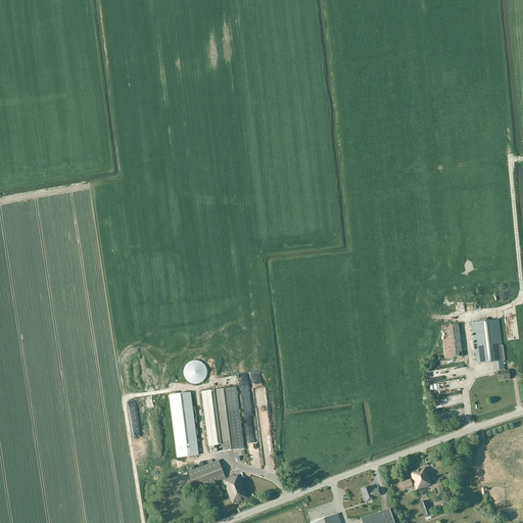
[(500,381),(510,380),(509,371),(505,371),(503,362),(505,362),(503,346),(502,346),(498,320),(472,324),(477,365),(492,362),(494,371),(501,371),(501,372),(497,372),(500,381)]
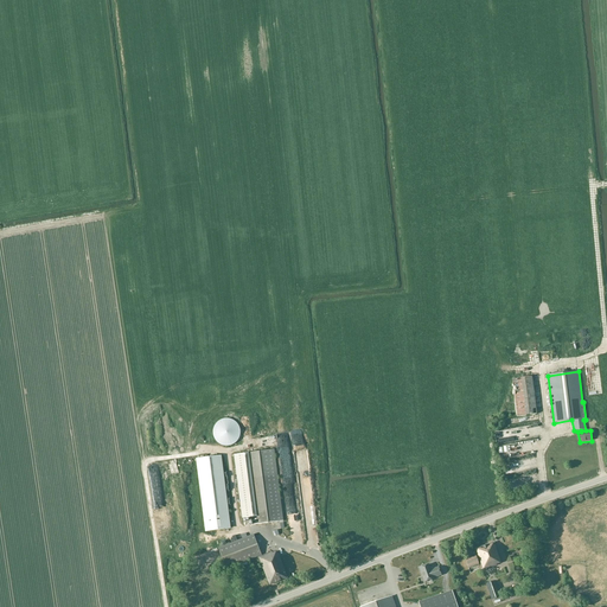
[(517,416),(537,414),(532,377),(512,379),(517,416)]
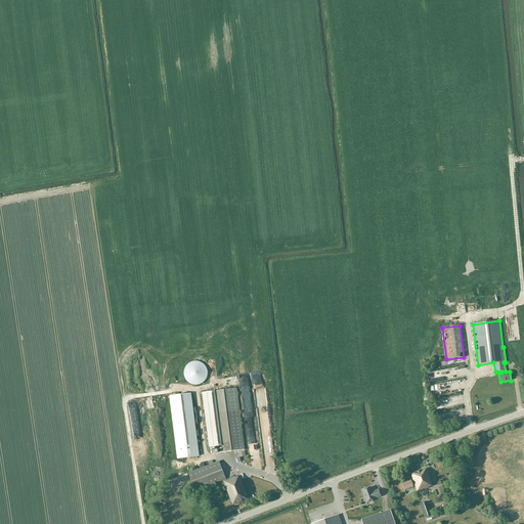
[(207,375),(208,373),(207,370),(207,368),(206,366),(204,364),(203,363),(201,362),(199,361),(197,361),(194,361),(191,361),(189,362),(188,364),(186,365),(185,367),(184,369),(184,372),(184,374),(184,376),(185,378),(186,380),(188,382),(190,383),(192,384),(194,384),(197,385),(199,384),(201,384),(203,382),(204,381),(206,379),(207,377),(207,375)]
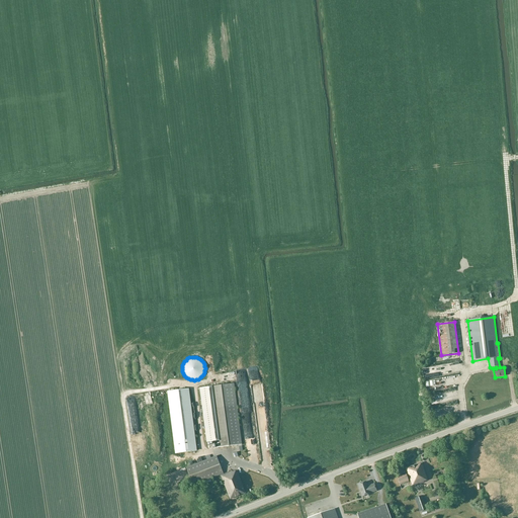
[(217,448),(242,445),(234,383),(208,387),(199,389),(206,442),(216,441),(217,448)]
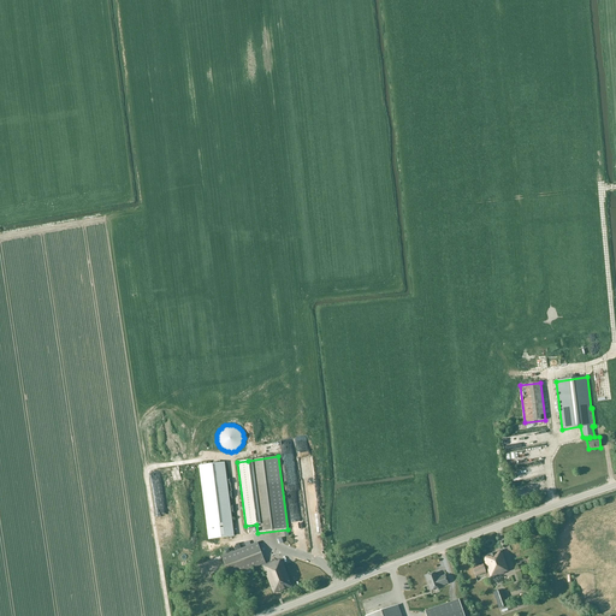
[(224,463),(200,467),(209,539),(234,535),(224,463)]
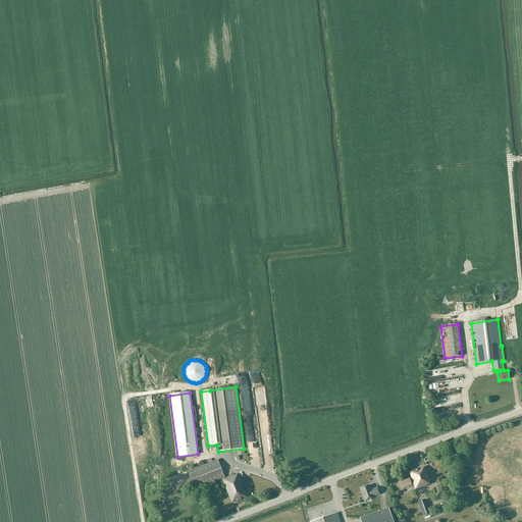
[(195,489),(225,478),(218,460),(188,472),(195,489)]
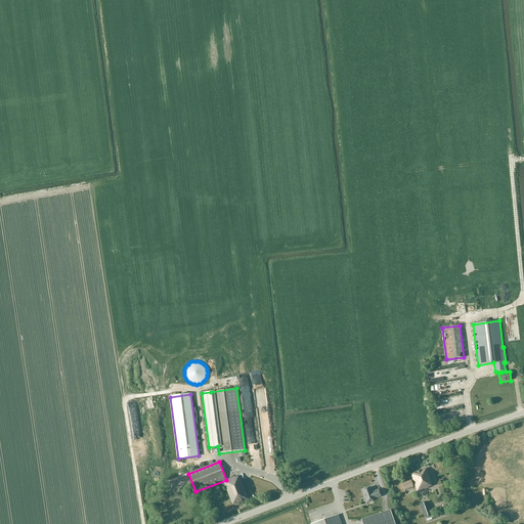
[(417,492),(428,488),(428,487),(432,485),(427,468),(410,474),(417,492)]
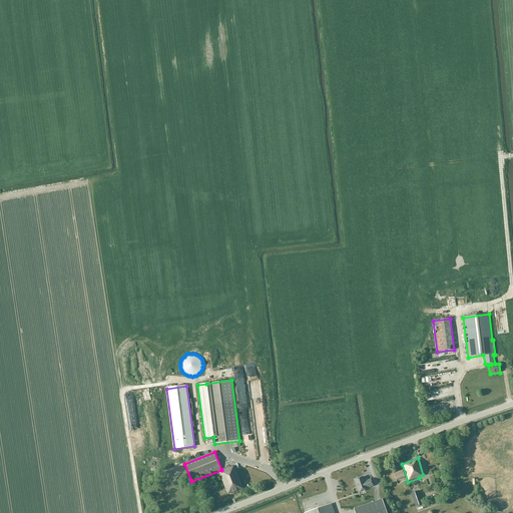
[(243,489),(240,481),(234,466),(229,468),(229,467),(218,471),(227,495),(243,489)]
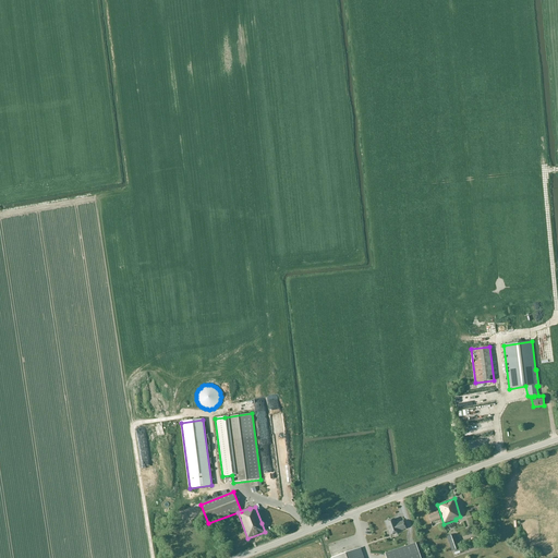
[(429,514),(432,522),(440,520),(437,511),(429,514)]
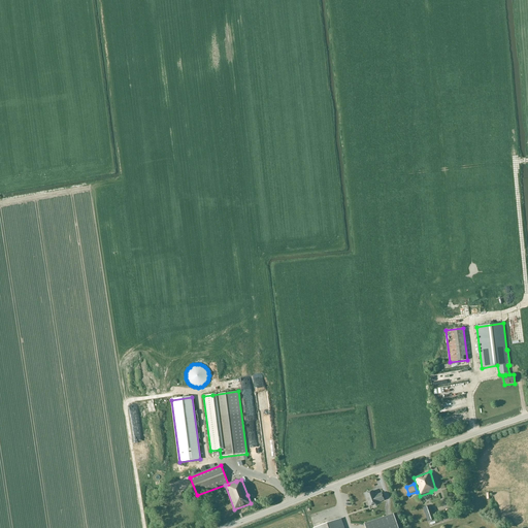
[(377,503),(377,502),(384,500),(382,493),(375,496),(373,491),(365,494),(369,506),(377,503)]
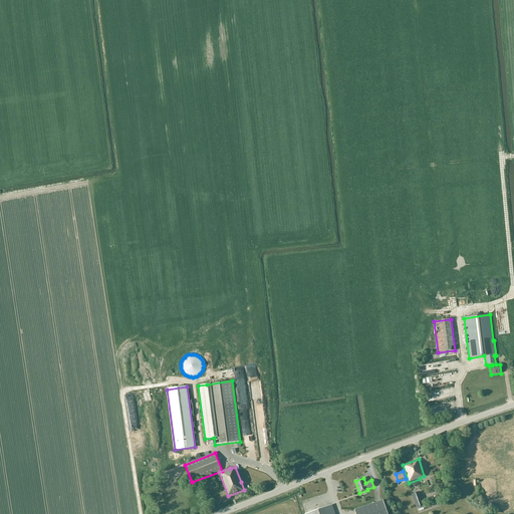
[(412,494),(417,508),(424,506),(419,492),(412,494)]
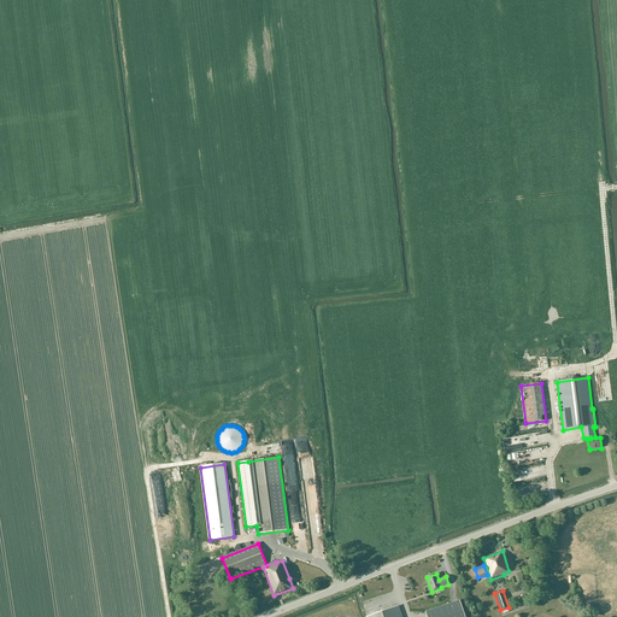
[(425,612),(427,616),(465,616),(459,600),(425,612)]
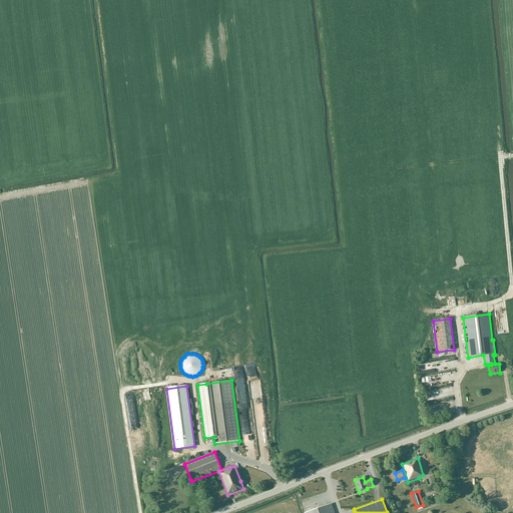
[(305,512),(333,512),(331,504),(305,512)]
